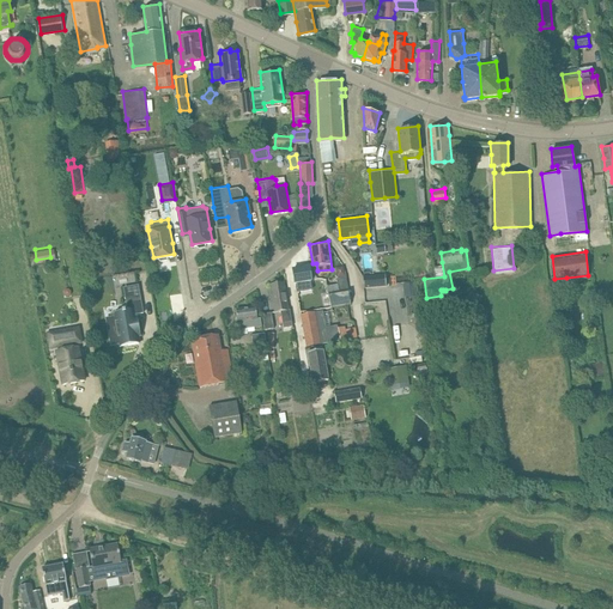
[(296,281),(297,288),(309,287),(311,287),(310,279),(311,278),(311,275),(309,263),(292,267),(295,281),(296,281)]
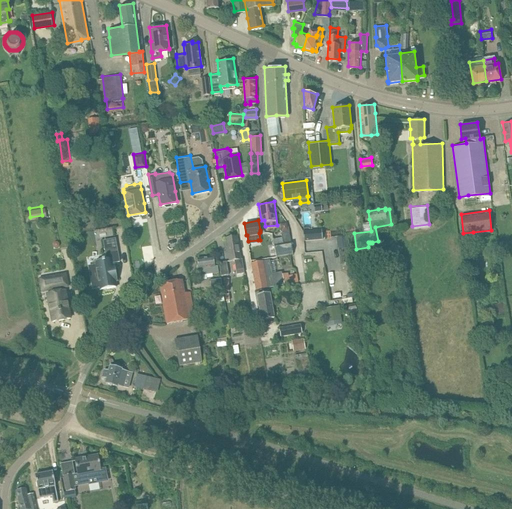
[(304,238),(323,237),(322,228),(303,229),(304,238)]
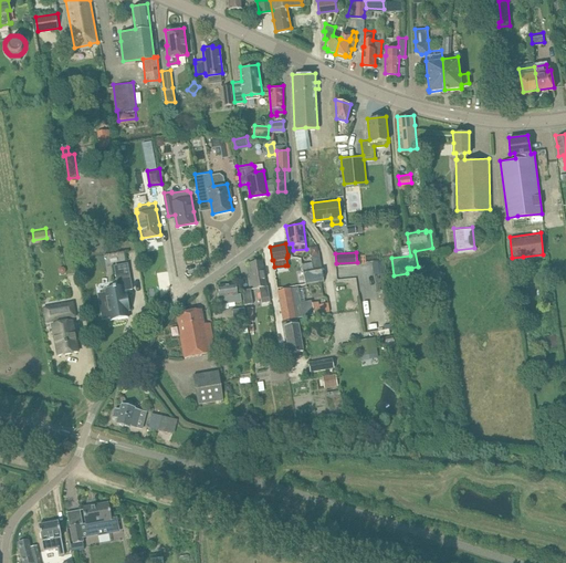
[(320,254),(317,254),(317,253),(311,254),(312,267),(322,264),(320,254)]
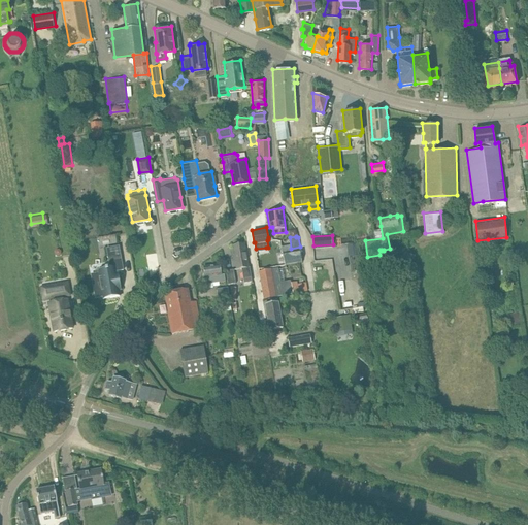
[(233,243),(234,254),(236,267),(241,266),(243,276),(251,274),(252,279),(250,264),(248,265),(243,241),(233,243)]
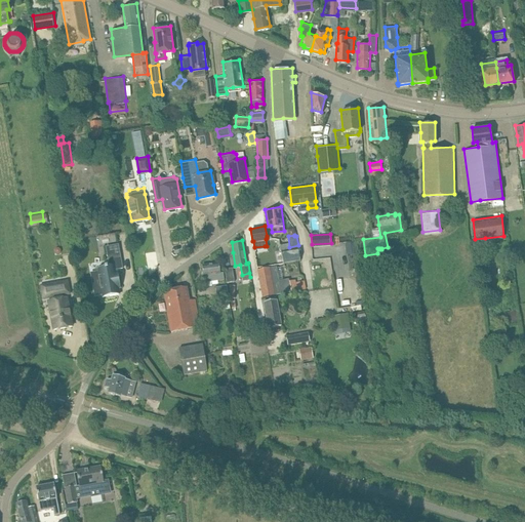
[(346,252),(354,251),(353,241),(345,241),(346,252)]
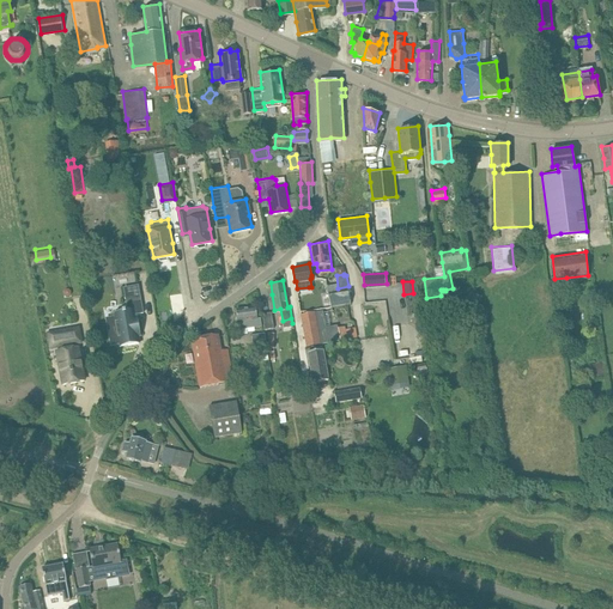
[(347,287),(328,290),(331,304),(350,302),(347,287)]
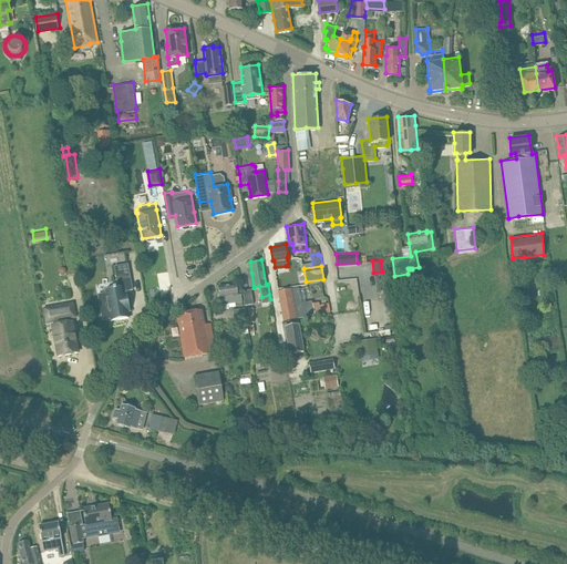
[(111,318),(129,316),(126,306),(129,306),(127,301),(129,301),(126,290),(124,291),(124,289),(132,287),(130,275),(116,277),(117,286),(115,286),(115,285),(113,286),(113,287),(105,288),(107,298),(104,298),(106,309),(109,308),(111,318)]
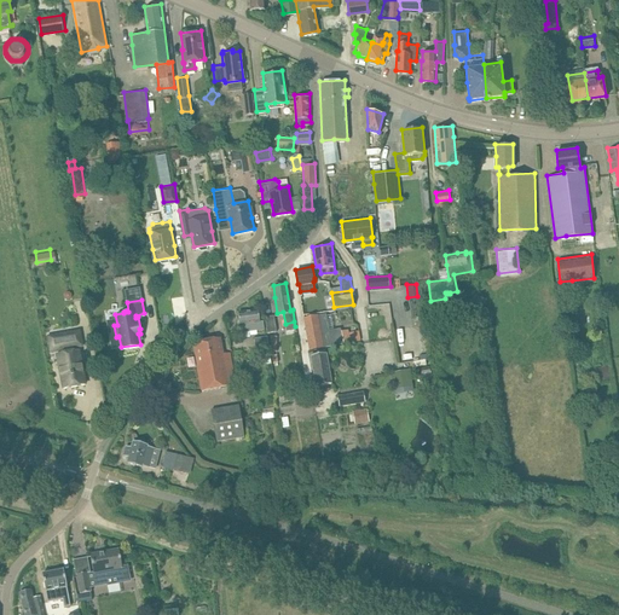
[(319,311),(331,308),(330,300),(318,302),(319,311)]
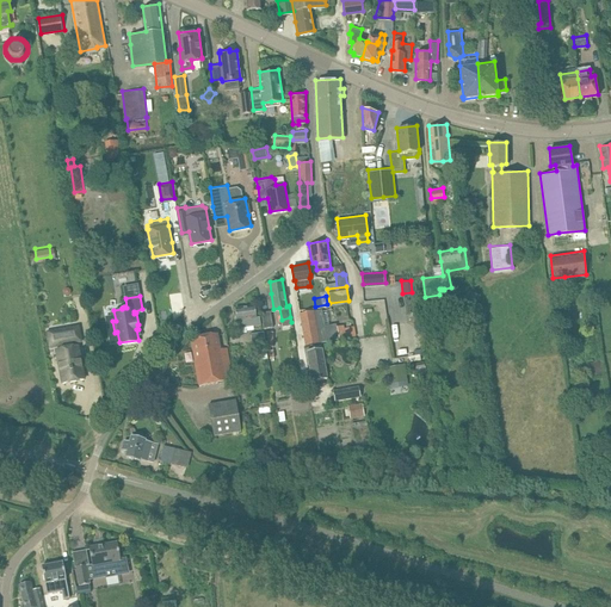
[(235,307),(236,319),(238,326),(261,323),(260,315),(257,315),(255,303),(235,307)]
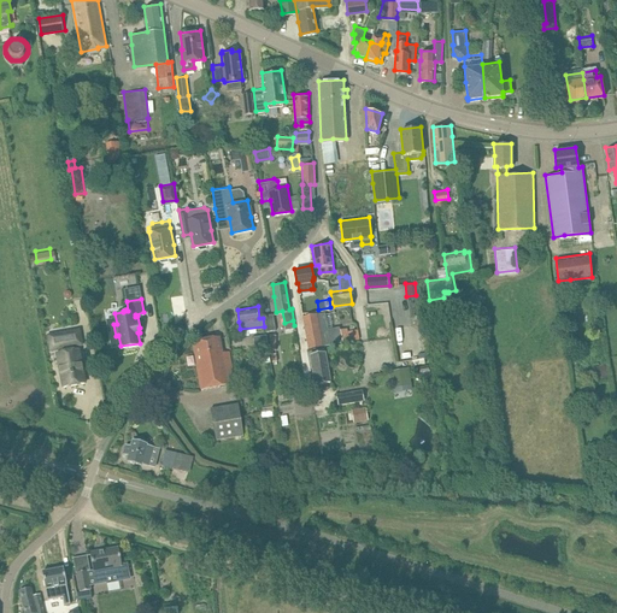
[(272,311),(263,312),(265,329),(275,328),(272,311)]
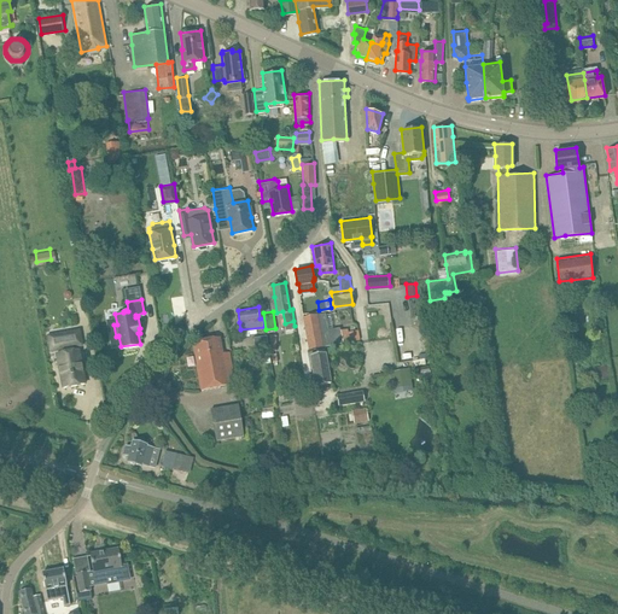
[(348,327),(340,328),(331,329),(331,328),(325,329),(321,313),(303,315),(309,346),(321,344),(333,343),(333,341),(343,340),(350,339),(349,329),(348,327)]
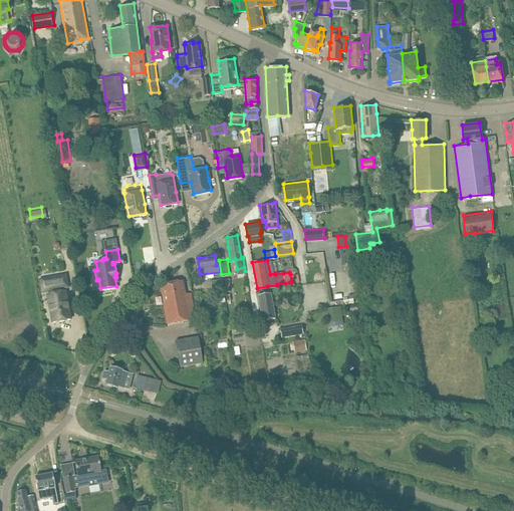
[(47,292),(52,320),(70,317),(68,305),(67,305),(66,301),(67,301),(65,289),(60,290),(59,286),(67,285),(65,273),(46,276),(48,288),(51,288),(52,291),(47,292)]
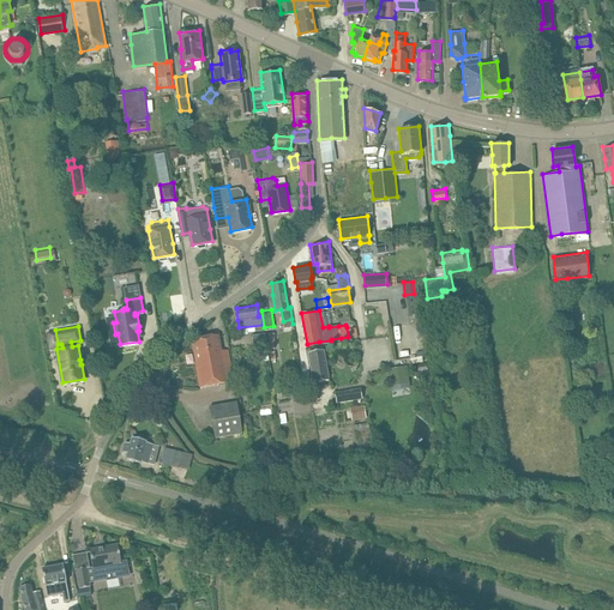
[(356,326),(347,327),(348,337),(357,334),(356,331),(356,326)]
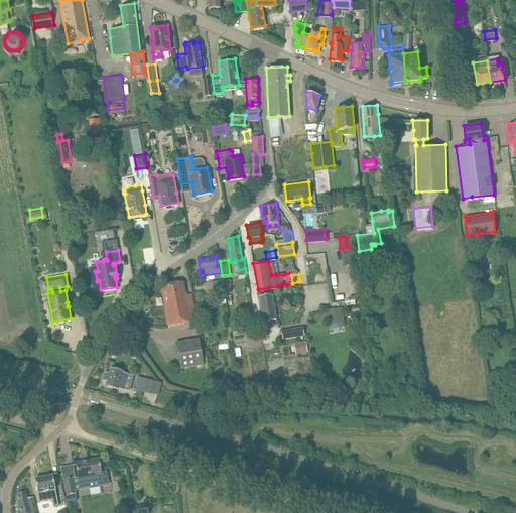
[(222,278),(212,280),(214,295),(224,294),(222,278)]
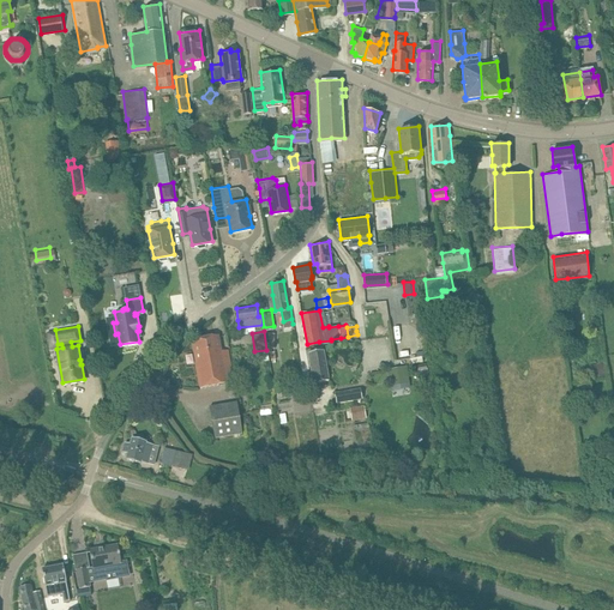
[(200,385),(212,384),(234,379),(228,346),(222,348),(218,332),(192,338),(200,385)]
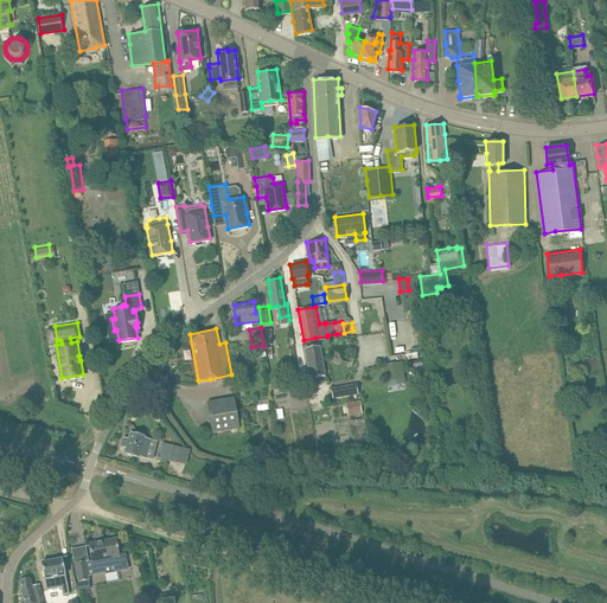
[(320,344),(317,345),(305,346),(310,377),(325,374),(320,344)]
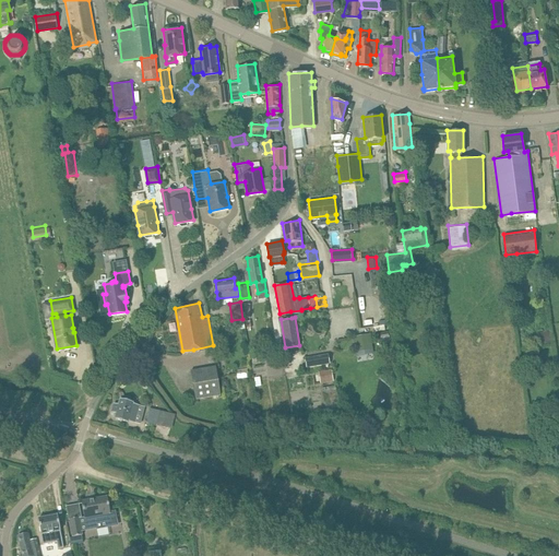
[(366,333),(354,335),(356,346),(356,349),(368,346),(369,352),(372,352),(369,332),(366,333)]
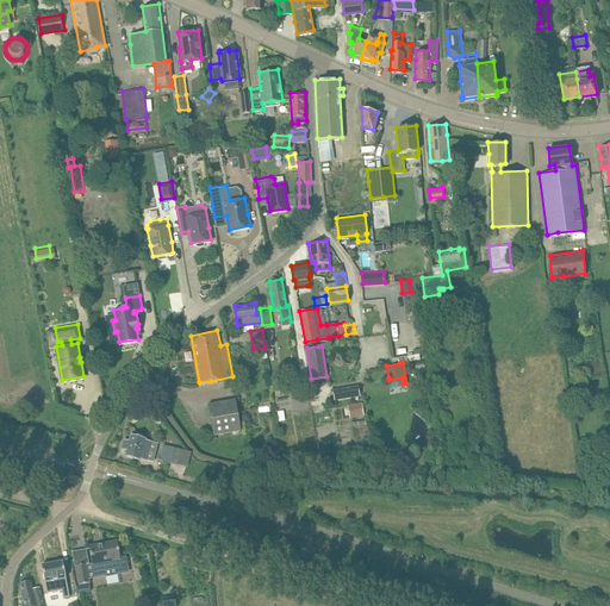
[(358,395),(356,385),(331,388),(332,399),(358,395)]
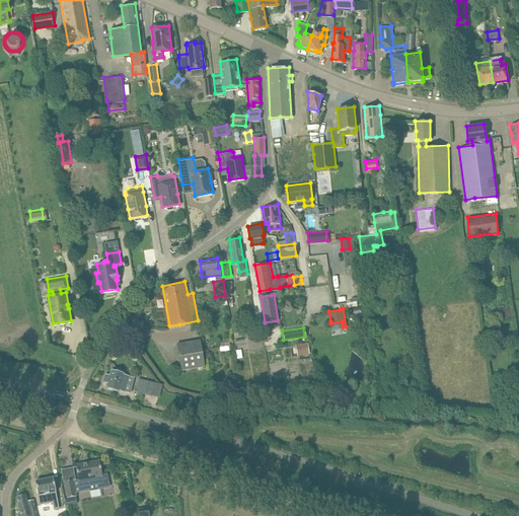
[(204,365),(199,339),(175,343),(179,369),(204,365)]
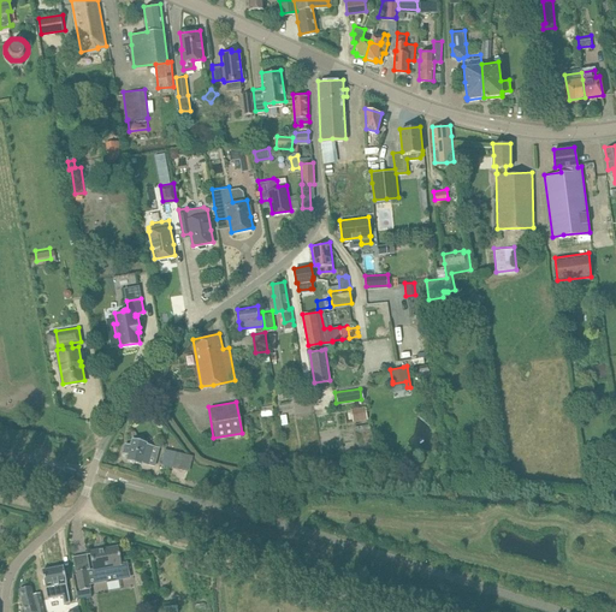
[(363,404),(350,406),(353,419),(366,416),(363,404)]
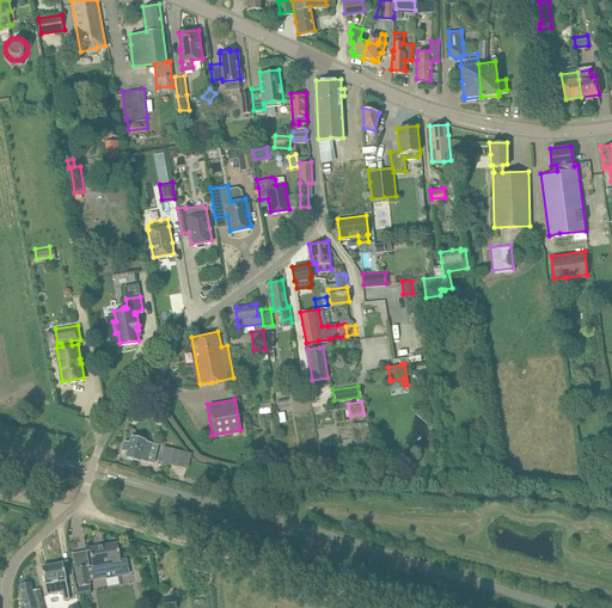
[(145,438),(132,435),(130,441),(124,438),(122,448),(128,449),(127,455),(140,459),(140,458),(147,459),(152,441),(145,438)]
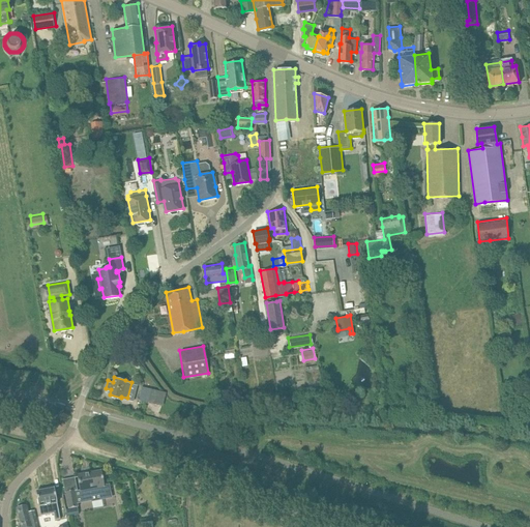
[(163,390),(150,387),(147,400),(159,403),(163,390)]
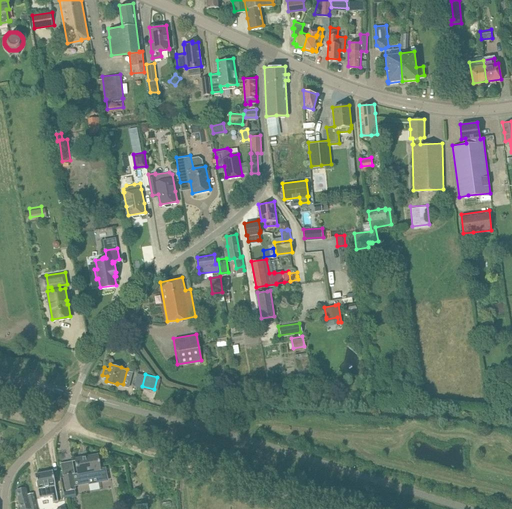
[(98,452),(74,457),(79,481),(88,479),(88,476),(97,474),(98,479),(107,478),(106,473),(107,473),(105,465),(101,466),(98,452)]
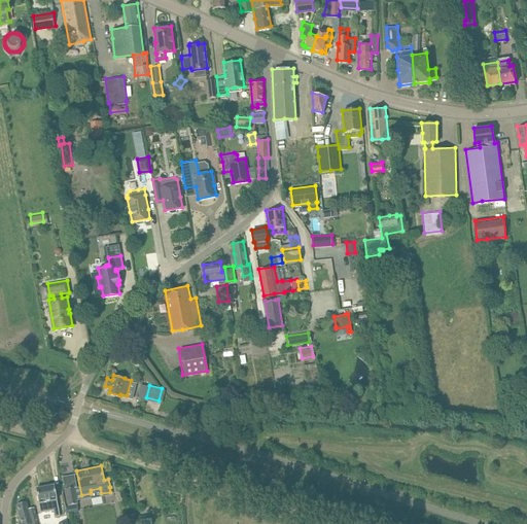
[(46,485),(36,487),(40,511),(54,509),(55,515),(60,514),(54,484),(53,484),(53,482),(45,483),(46,485)]
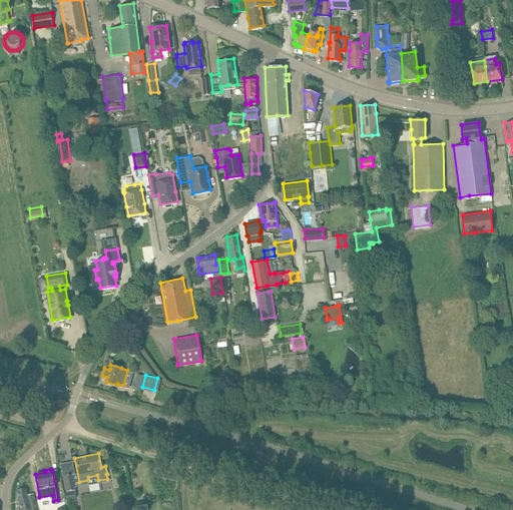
[(72,473),(63,474),(66,490),(75,488),(72,473)]
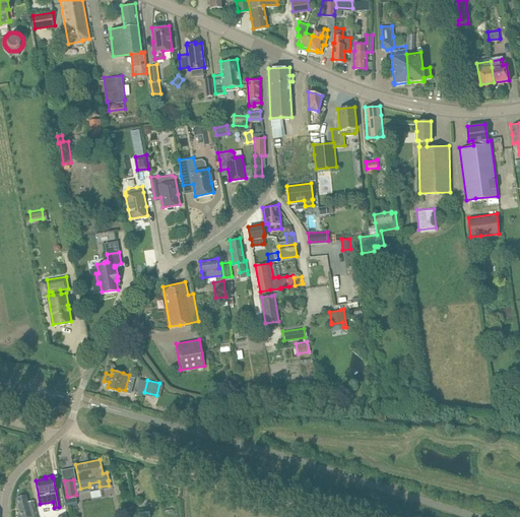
[(38,515),(35,505),(34,499),(27,501),(26,494),(16,496),(20,516),(30,516),(31,516),(38,515)]
